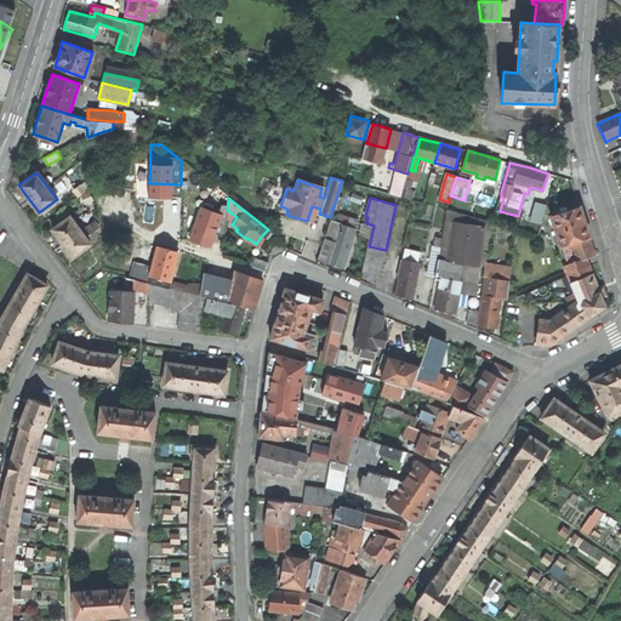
[(542,223),(547,203),(535,200),(530,220),(542,223)]
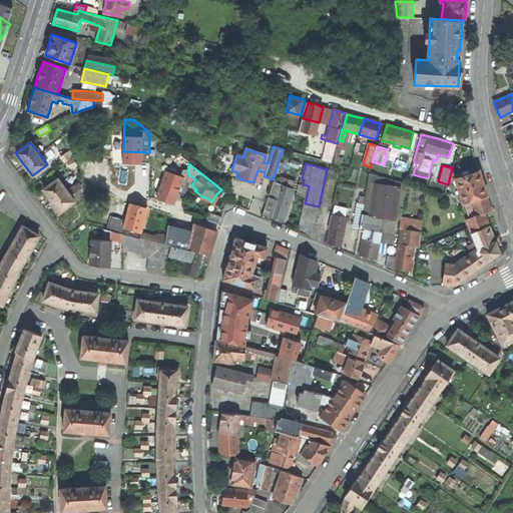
[(170,173),(153,168),(149,179),(160,183),(156,197),(178,205),(181,198),(183,191),(185,191),(185,183),(178,182),(176,189),(166,185),(170,173)]
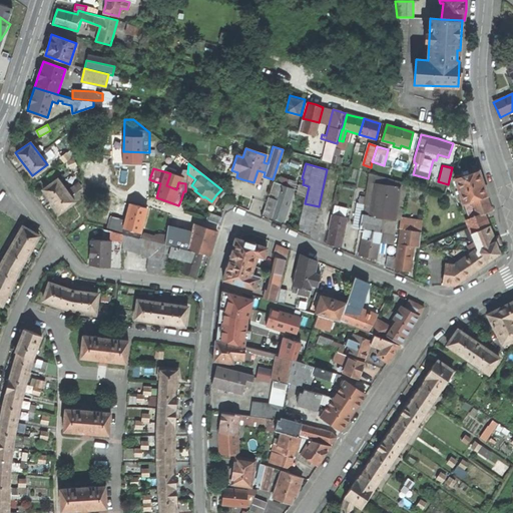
[(466,220),(469,227),(486,220),(483,213),(492,210),(482,178),(479,170),(469,174),(468,170),(462,172),(463,175),(455,178),(465,206),(470,205),(469,201),(471,200),(476,216),(474,217),(474,216),(466,220)]
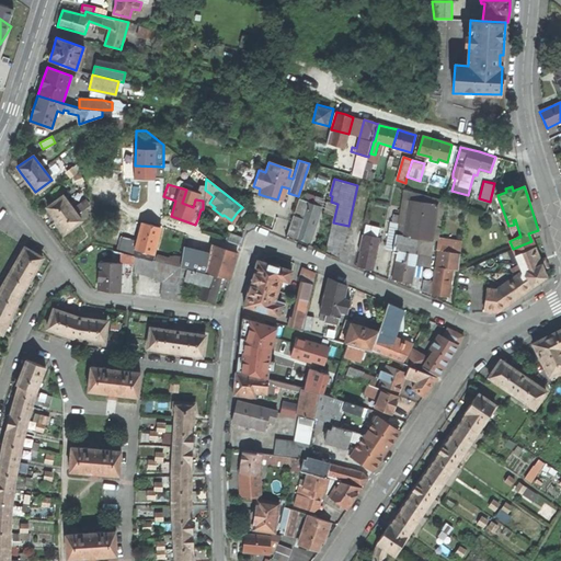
[(403,190),(399,216),(393,249),(399,250),(393,278),(404,281),(411,283),(416,254),(413,253),(416,238),(433,240),(439,199),(403,190)]
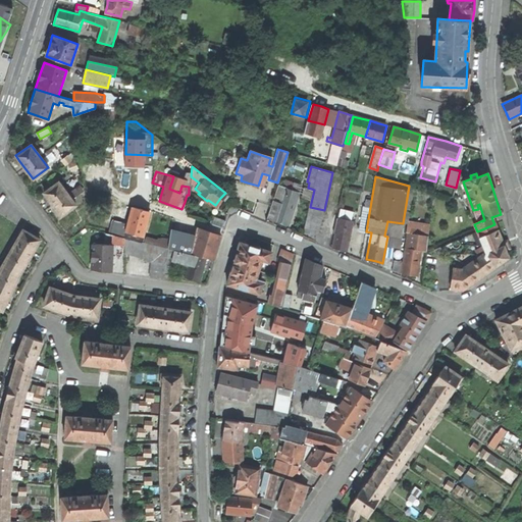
[(283,224),(289,225),(302,185),(286,179),(284,187),(279,185),(274,197),(281,200),(280,203),(273,200),(267,220),(273,223),(274,221),(283,224)]
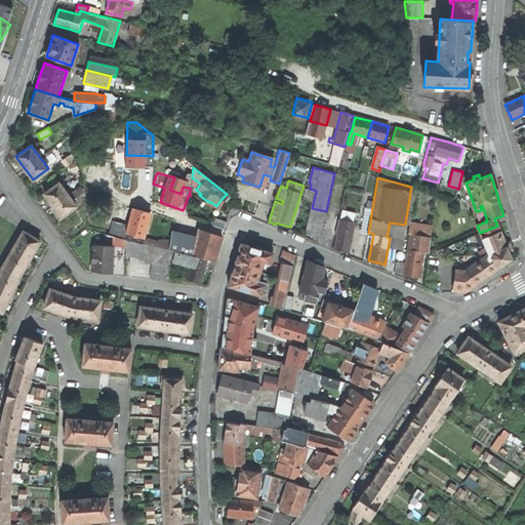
[(61,217),(75,206),(58,183),(43,194),(46,197),(57,213),(61,217)]
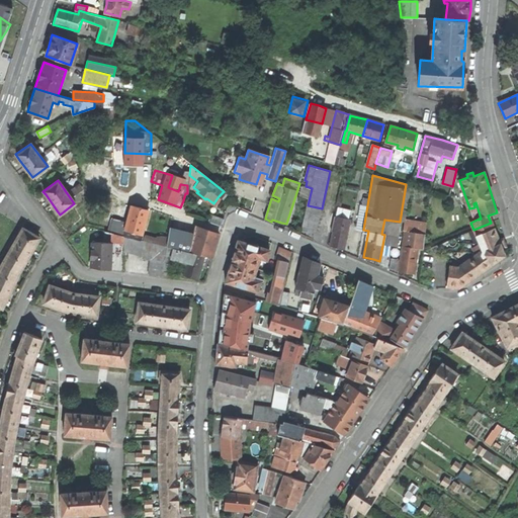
[(356,230),(363,231),(363,230),(368,199),(364,198),(362,207),(360,207),(356,230)]
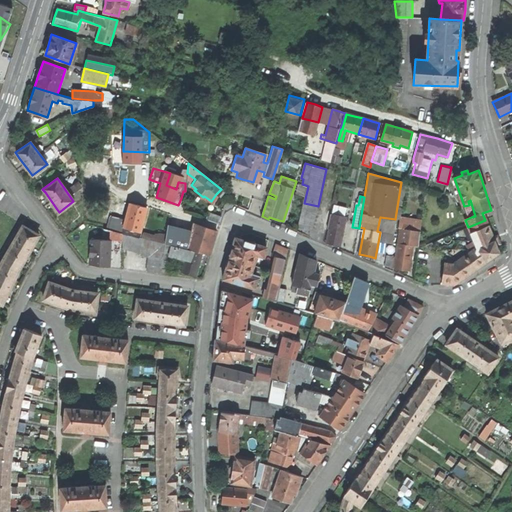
[(142,218),(145,208),(129,203),(122,203),(118,217),(111,215),(108,229),(121,232),(122,233),(123,228),(130,229),(129,235),(138,237),(142,218)]
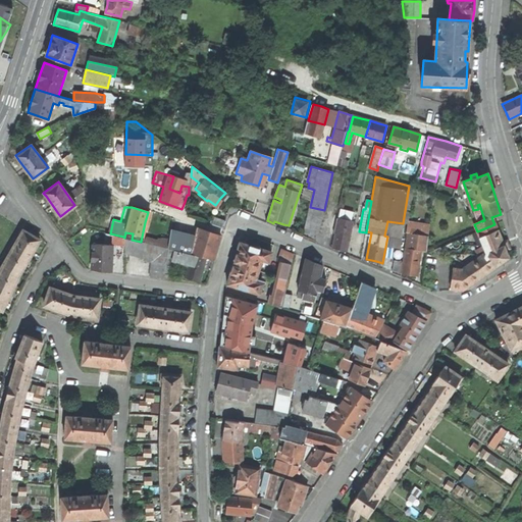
[(303,236),(317,242),(324,210),(310,207),(303,236)]
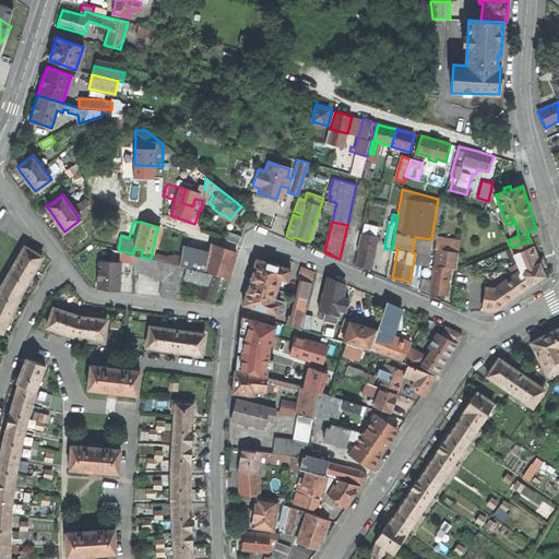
[(367,224),(366,232),(378,234),(379,226),(367,224)]
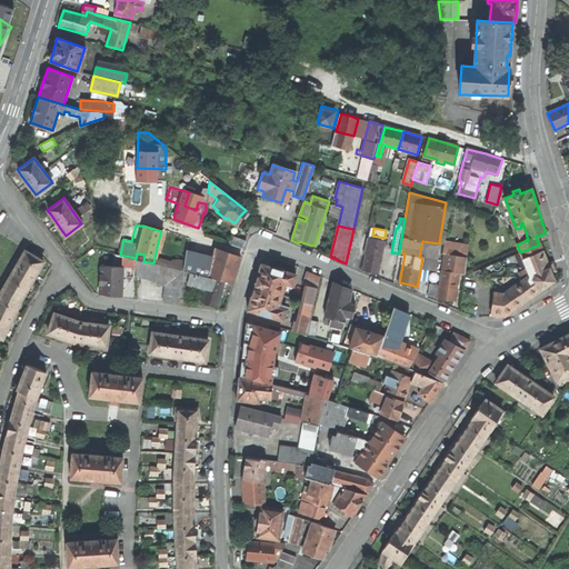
[(228,243),(242,249),(245,240),(230,236),(228,243)]
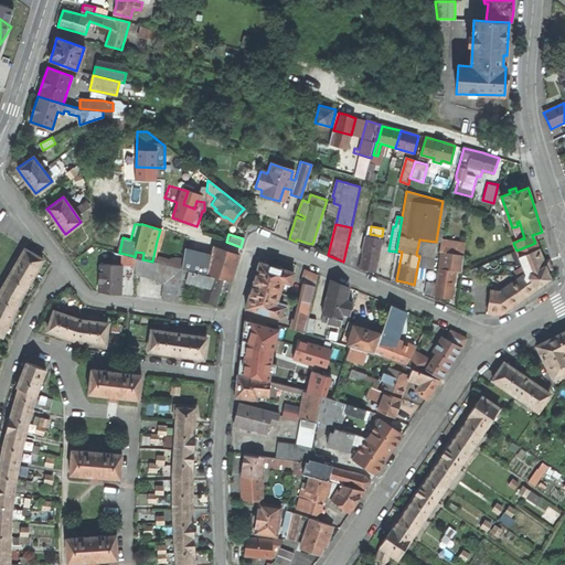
[(382,240),(365,236),(358,267),(370,270),(375,272),(382,240)]
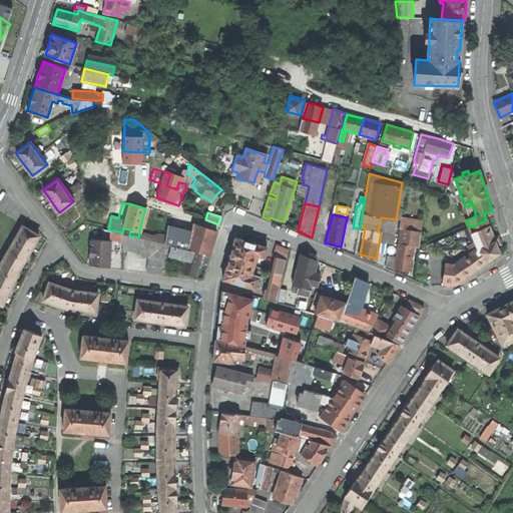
[(486,220),(469,227),(472,233),(461,239),(470,254),(454,266),(456,285),(473,272),(485,264),(500,253),(499,250),(497,246),(501,244),(498,236),(494,237),(491,232),(486,220)]
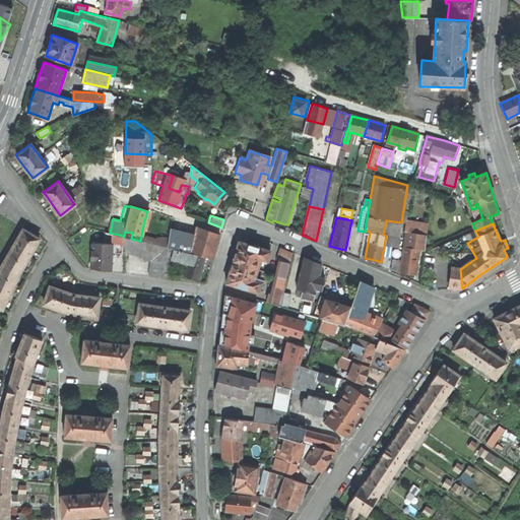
[(169,229),(166,247),(203,257),(210,258),(218,234),(195,225),(193,235),(182,232),(169,229)]
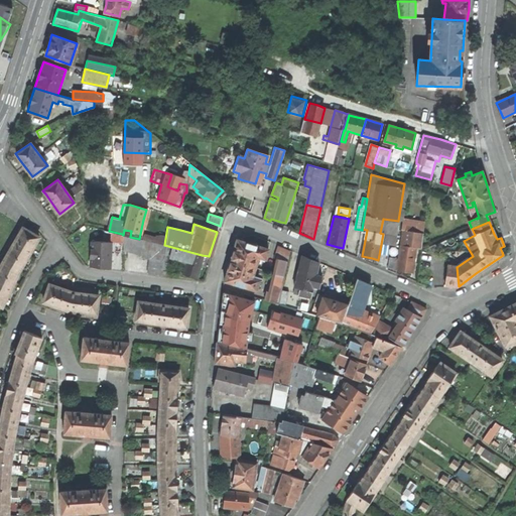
[(400,248),(397,270),(405,271),(412,272),(415,248),(421,249),(423,234),(415,233),(416,227),(407,226),(406,231),(403,231),(401,247),(400,248)]
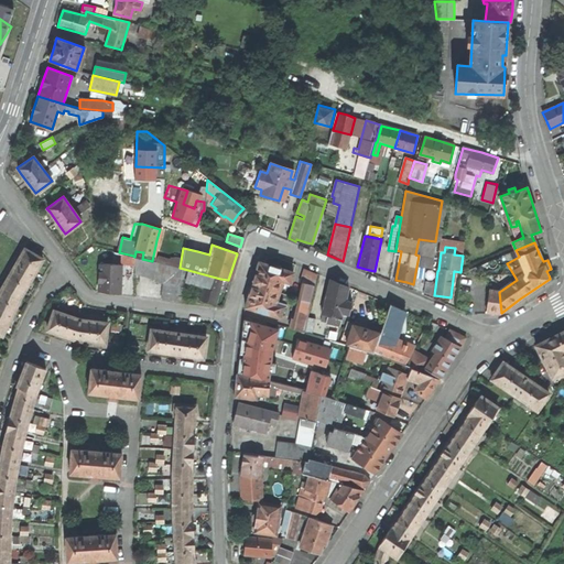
[(133,278),(133,273),(133,256),(119,252),(102,248),(100,263),(99,263),(97,290),(112,292),(119,293),(120,264),(127,264),(127,278),(133,278)]
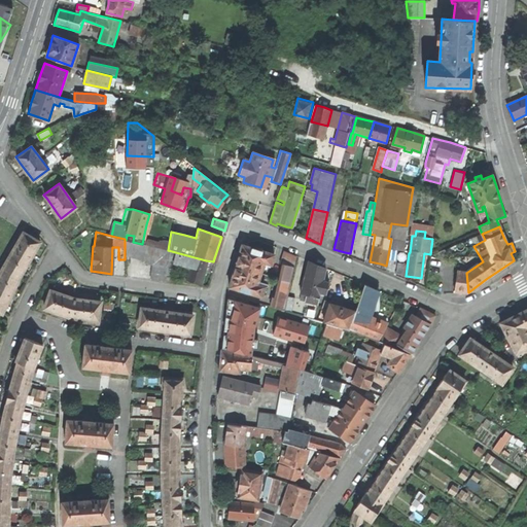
[(39,242),(23,233),(11,250),(1,269),(0,271),(0,312),(2,313),(10,294),(18,280),(29,261),(39,242)]
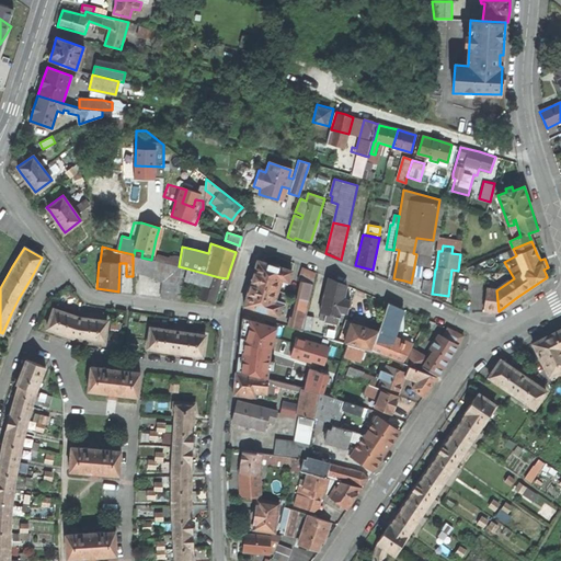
[(179,266),(151,260),(141,258),(134,255),(133,254),(133,272),(155,277),(160,282),(158,297),(174,299),(175,294),(179,266)]
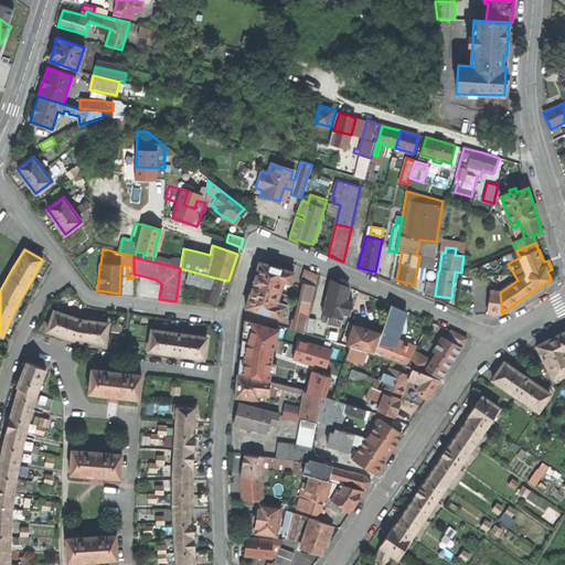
[(291,283),(295,273),(260,263),(257,272),(251,295),(246,308),(281,318),(284,307),(276,305),(284,280),(291,283)]
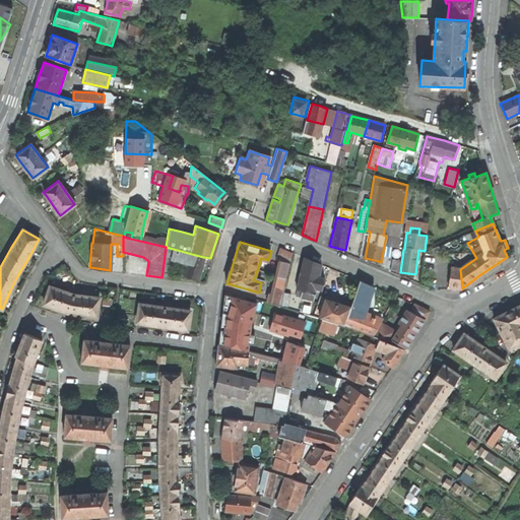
[(203,257),(166,247),(163,272),(171,274),(173,257),(177,258),(177,261),(187,263),(183,276),(197,280),(200,268),(203,257)]
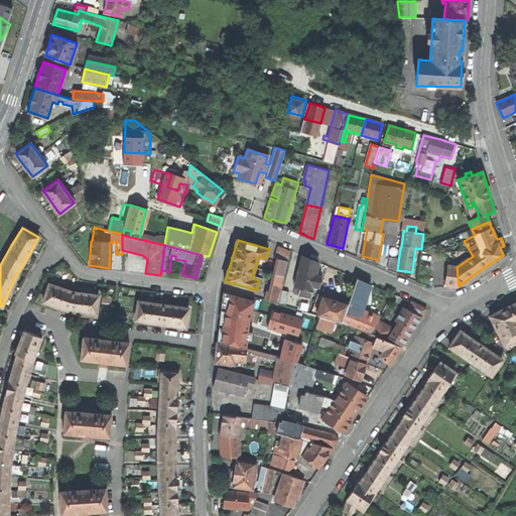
[(299,288),(297,294),(310,297),(311,291),(312,292),(313,286),(319,287),(323,276),(316,275),(319,263),(310,259),(302,256),(295,287),(299,288)]
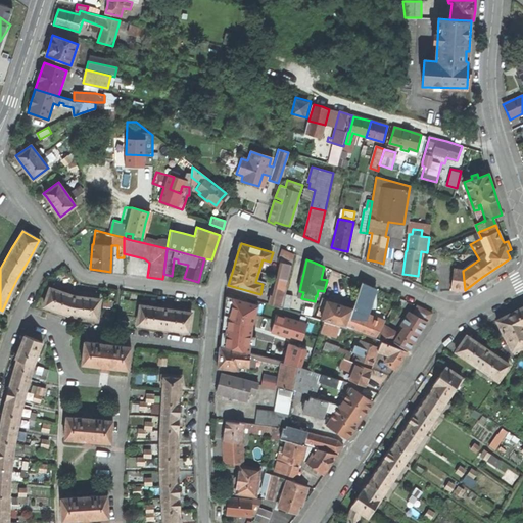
[(403,263),(395,260),(393,274),(401,277),(403,263)]
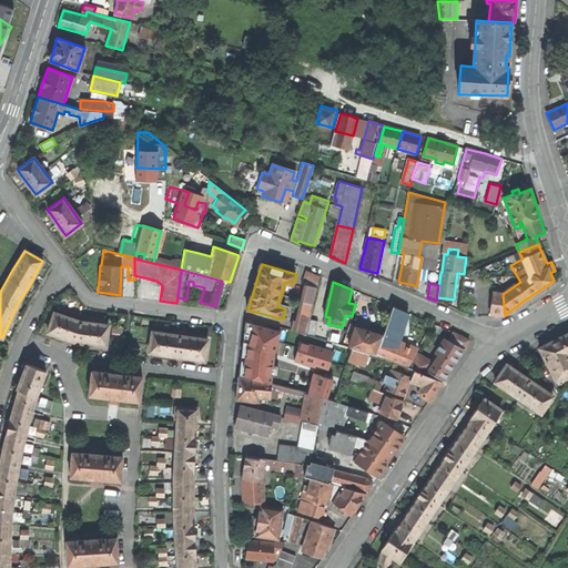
[(296,332),(307,335),(311,320),(317,287),(306,285),(296,332)]
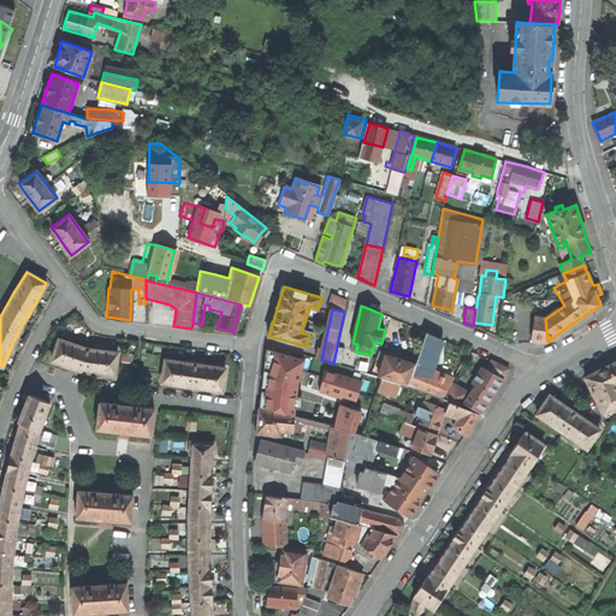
[(532,342),(548,342),(545,319),(535,318),(532,342)]
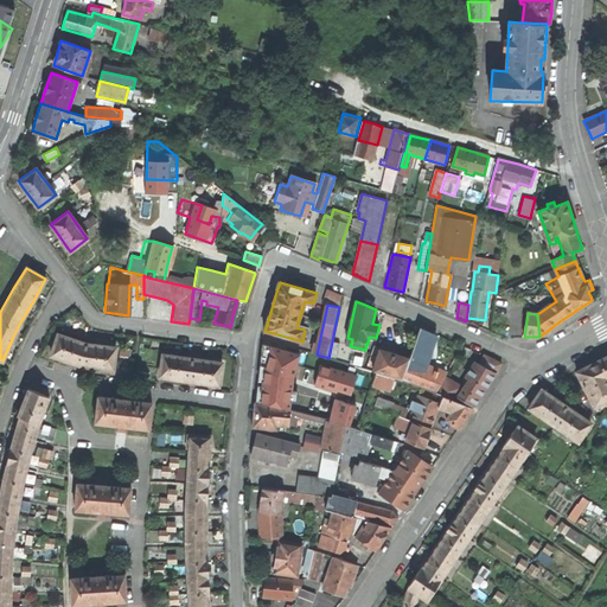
[(402,381),(435,394),(445,376),(426,368),(438,334),(429,332),(420,327),(409,359),(402,381)]
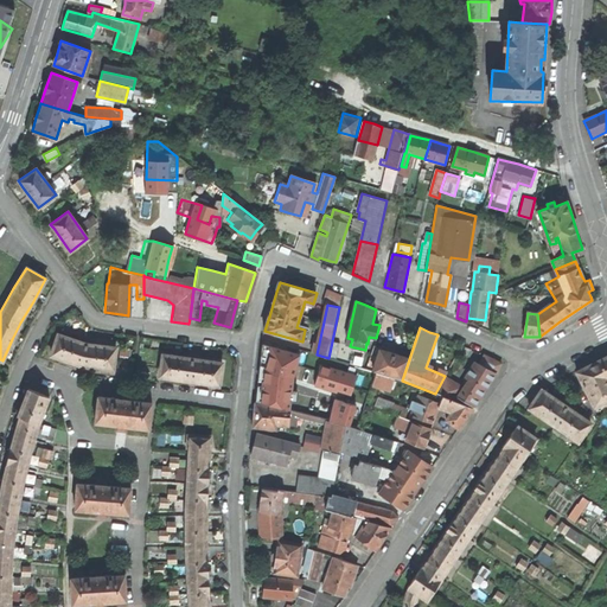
[(51,355),(81,365),(113,370),(115,347),(88,344),(57,334),(51,355)]
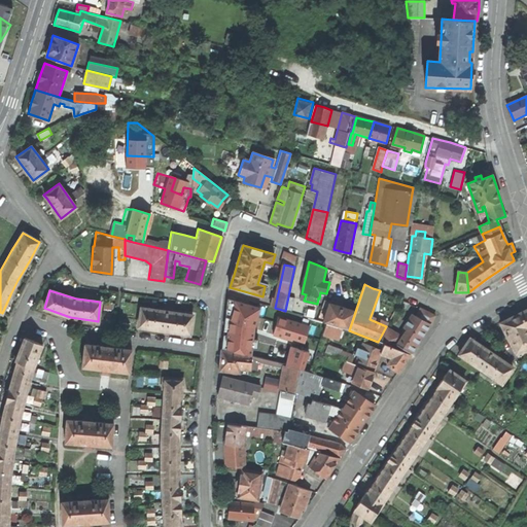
[(285,311),(286,311),(291,313),(295,299),(288,296),(285,311)]
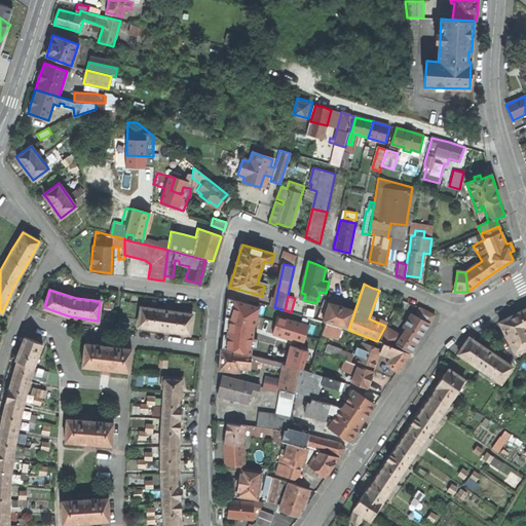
[(342,328),(348,330),(354,311),(339,306),(330,303),(324,322),(326,323),(342,328)]
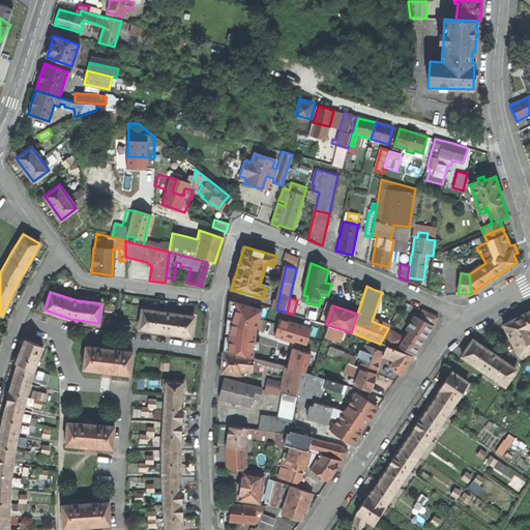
[(139,329),(190,335),(194,317),(168,313),(142,310),(139,329)]
